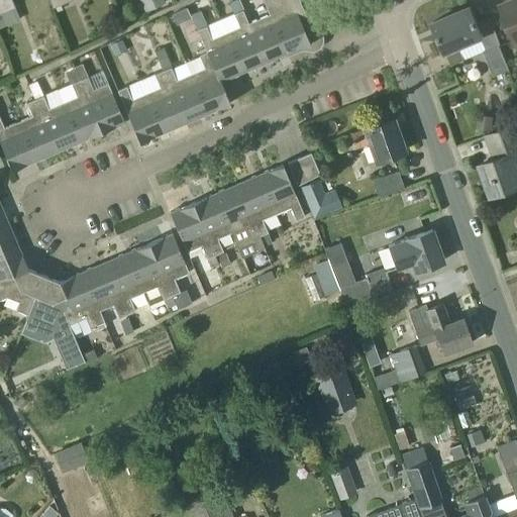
[(0,0),(0,27),(18,20),(14,8),(10,0),(0,0)]
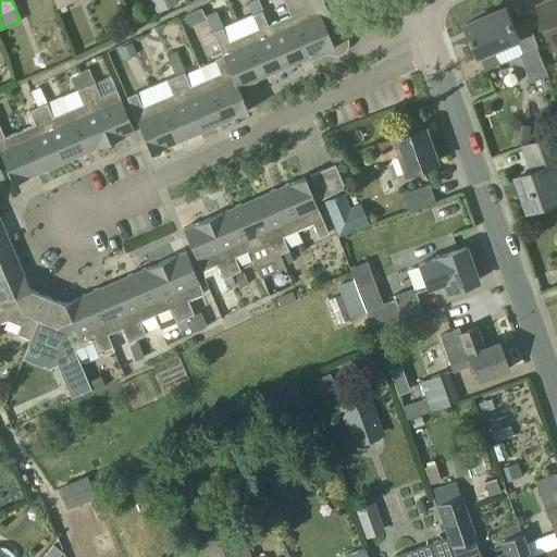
[(252,15),(260,11),(256,0),(252,0),(247,3),(252,15)]
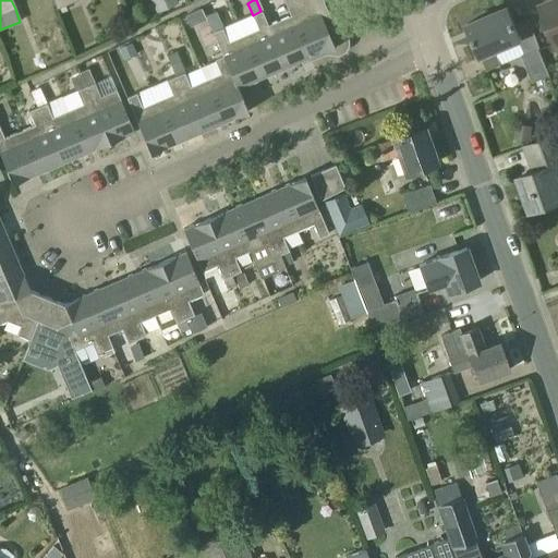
[(329,31),(328,32),(313,0),(283,0),(290,15),(308,58),(325,50),(327,52),(329,53),(331,55),(334,56),(336,56),(338,56),(340,55),(342,53),(344,52),(346,51),(347,49),(348,47),(349,45),(349,43),(349,40),(348,38),(347,36),(346,34),(344,33),(342,31),(340,29),(338,29),(336,29),(334,29),(331,29),(329,31)]
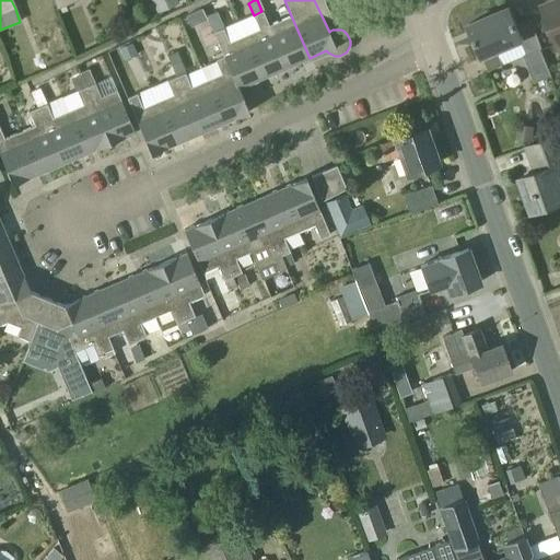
[(559,46),(559,0),(556,0),(541,6),(559,47),(559,46)]
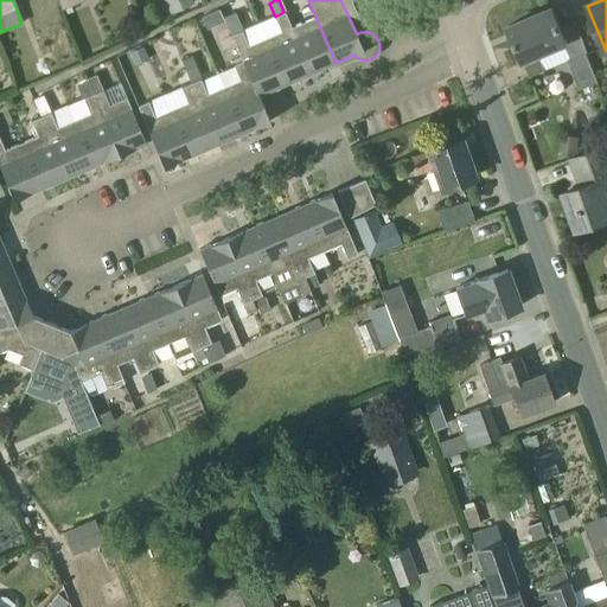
[(566,43),(561,29),(553,8),(509,26),(530,77),(545,70),(538,55),(566,43)]
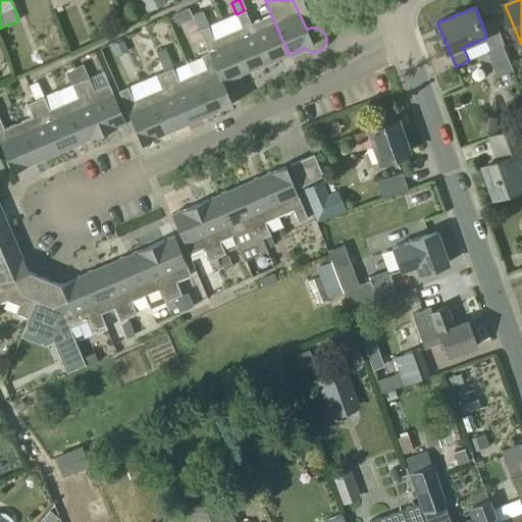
[(267,63),(251,23),(244,10),(237,14),(236,14),(242,28),(228,33),(245,72),(267,63)]
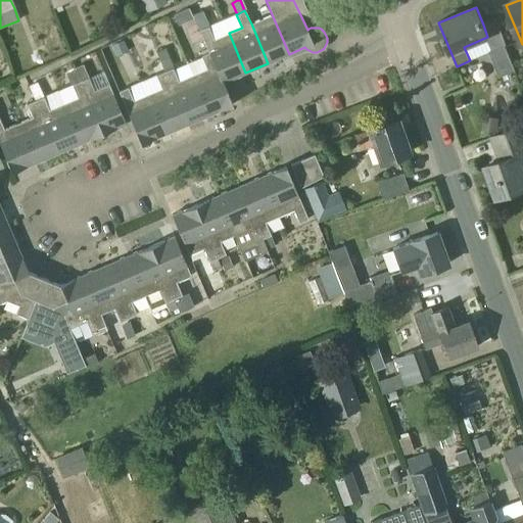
[(268,63),(289,54),(272,14),(251,24),(268,63)]
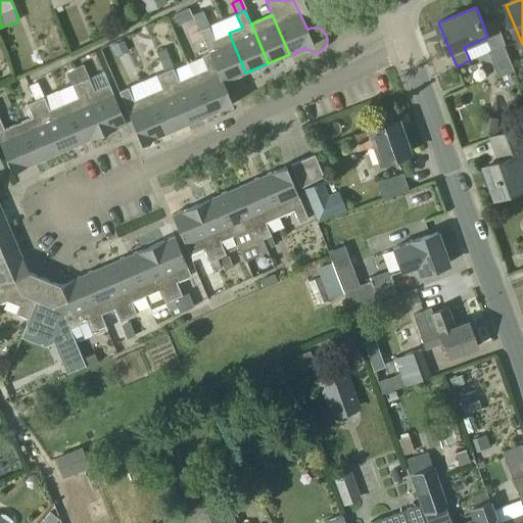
[(245,73),(229,33),(214,39),(208,27),(199,31),(208,53),(210,52),(223,83),(245,73)]
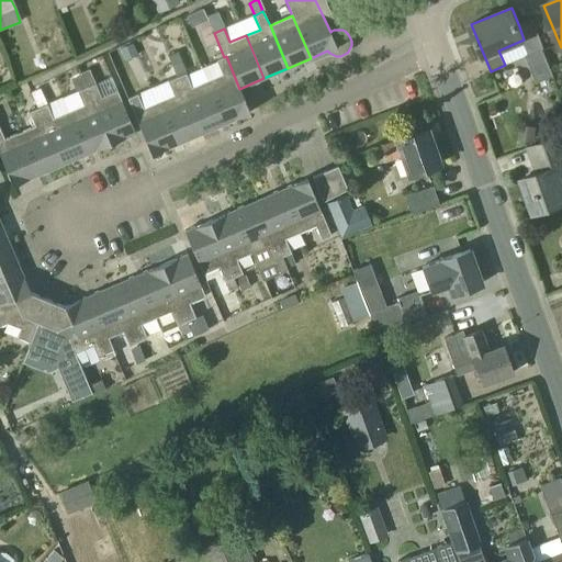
[(132,44),(120,49),(124,62),(137,56),(132,44)]
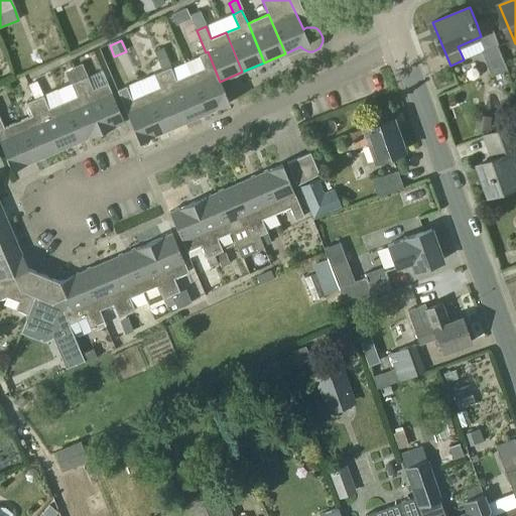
[(499,45),(484,51),(494,76),(509,70),(499,45)]
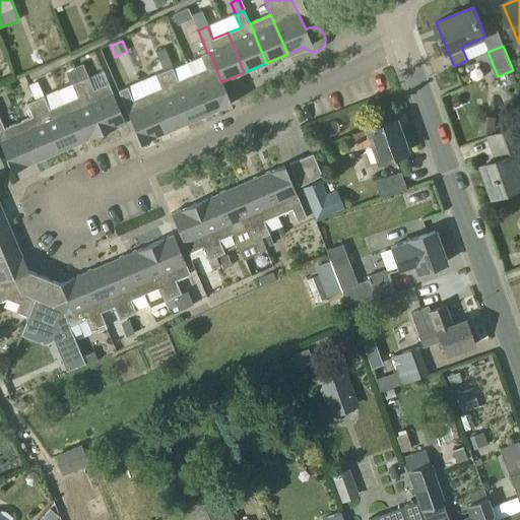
[(232,105),(221,82),(209,52),(207,53),(199,56),(205,69),(192,74),(208,114),(232,105)]
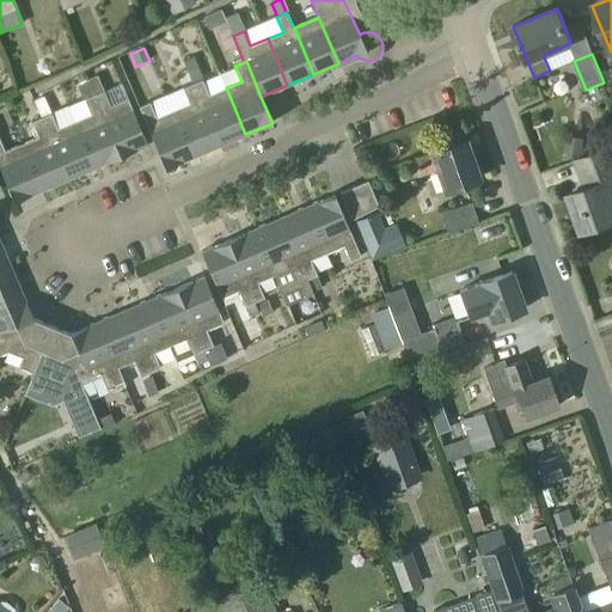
[(89,83),(90,85),(93,95),(103,90),(97,75),(87,80),(89,83)]
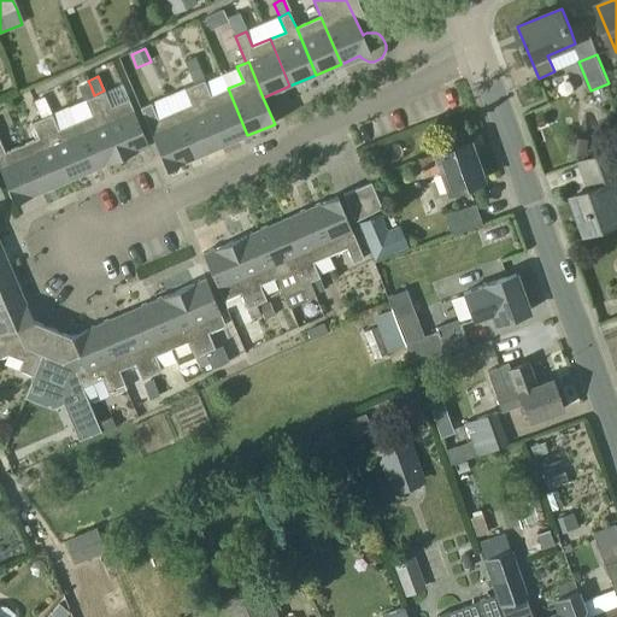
[(247,135),(228,88),(210,95),(204,80),(194,84),(221,147),(247,135)]
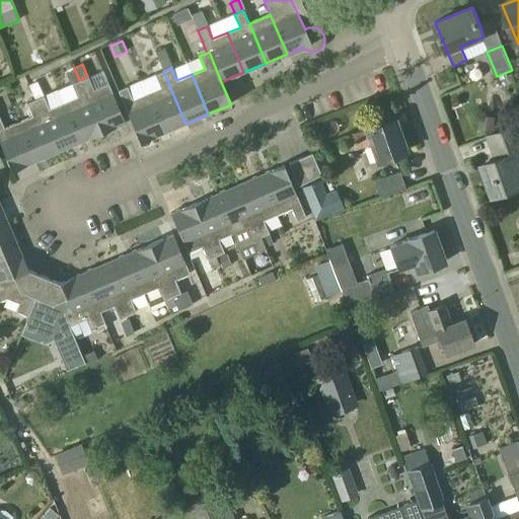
[(186,124),(163,71),(154,75),(160,88),(146,94),(162,133),(186,124)]
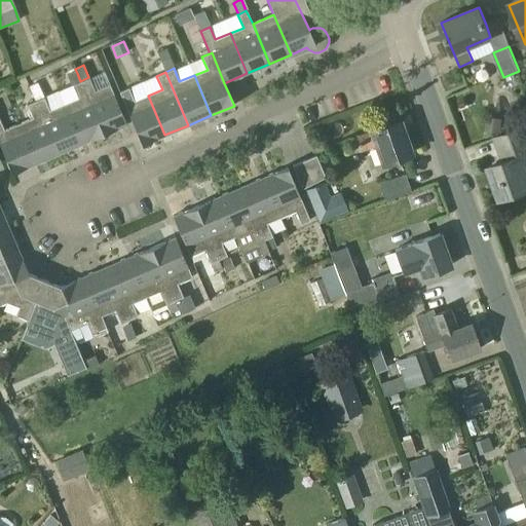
[(95,91),(88,77),(80,81),(103,135),(126,124),(110,84),(95,91)]
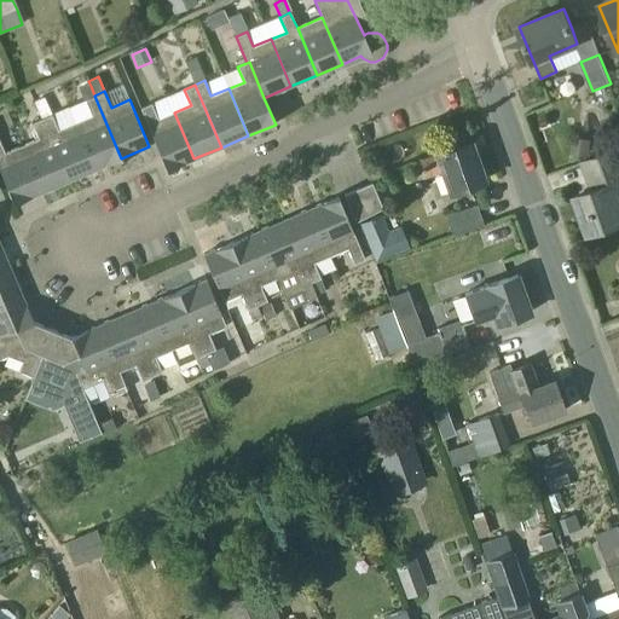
[(94,169),(121,158),(94,96),(85,100),(92,116),(75,123),(94,169)]
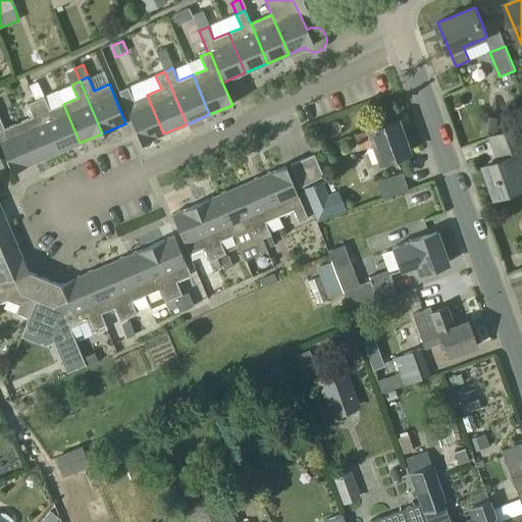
[(163,134),(147,95),(133,100),(127,88),(118,91),(141,144),(163,134)]
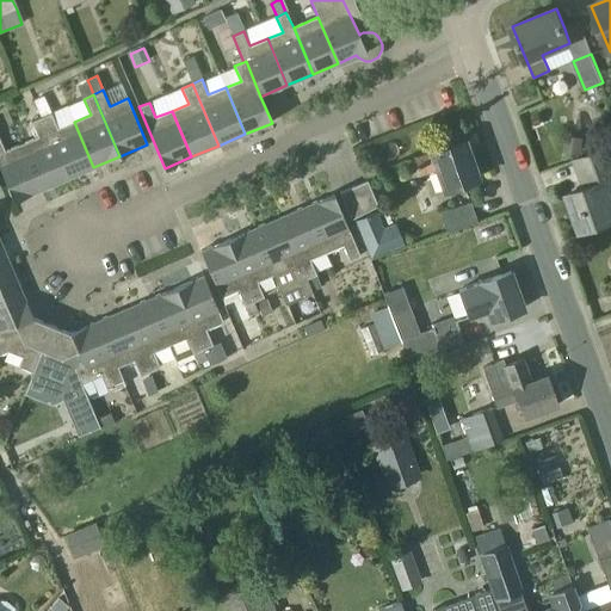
[(93,167),(74,122),(57,129),(50,113),(41,117),(67,179),(93,167)]
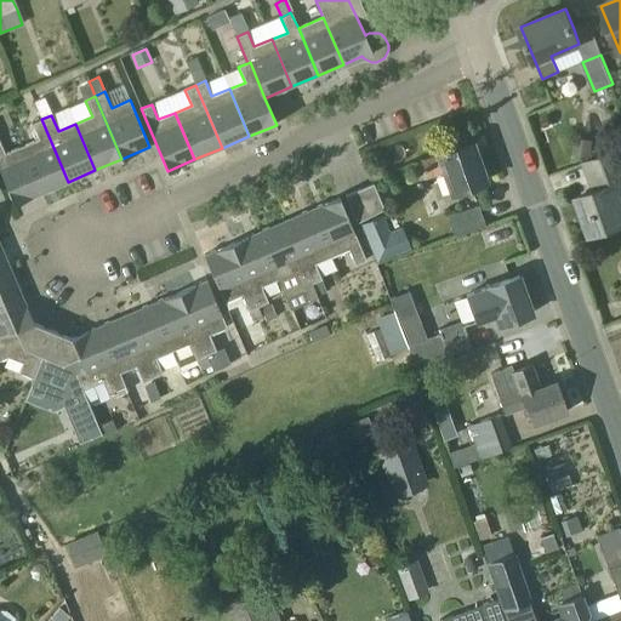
[(41,193),(68,182),(41,119),(32,124),(38,140),(22,147),(41,193)]
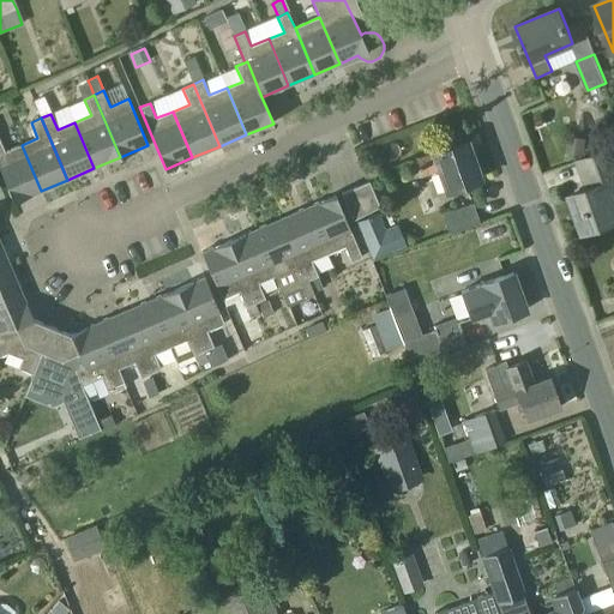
[(5,152),(0,140),(0,170),(14,203),(41,191),(22,145),(5,152)]
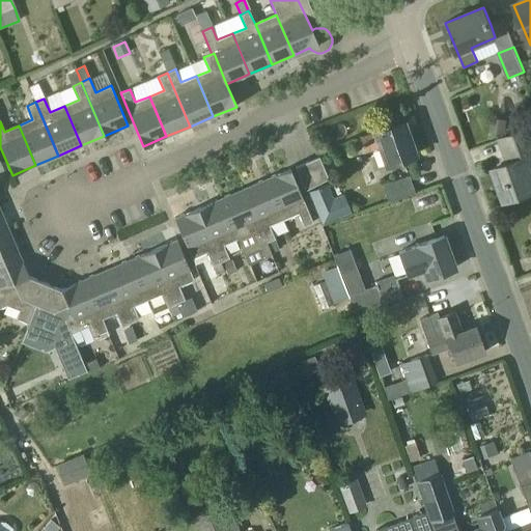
[(387,166),(415,156),(414,152),(416,151),(413,140),(410,141),(402,122),(374,132),(375,133),(361,138),(363,143),(361,143),(362,146),(364,146),(366,150),(380,146),(387,166)]
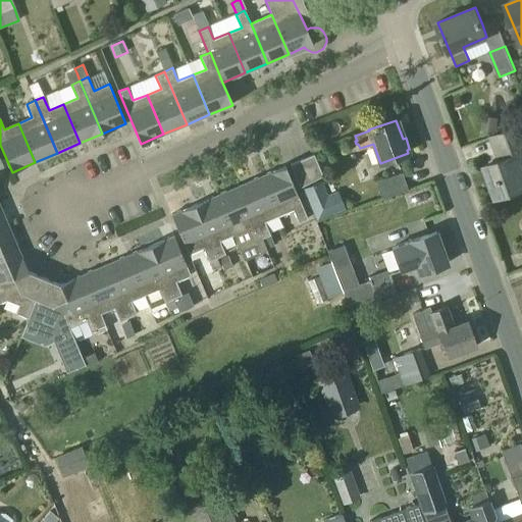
[(521,158),(521,124),(491,137),(501,160),(484,165),(497,198),(521,188),(521,166),(519,159),(521,158)]
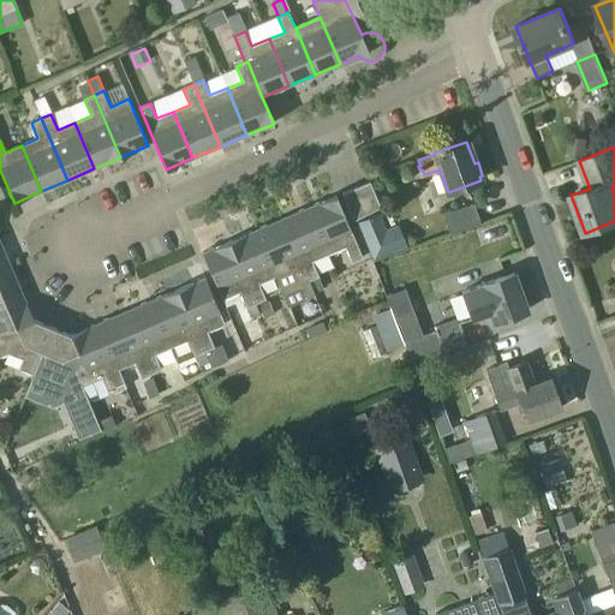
[(356,187),(366,214),(380,207),(369,181),(356,187)]
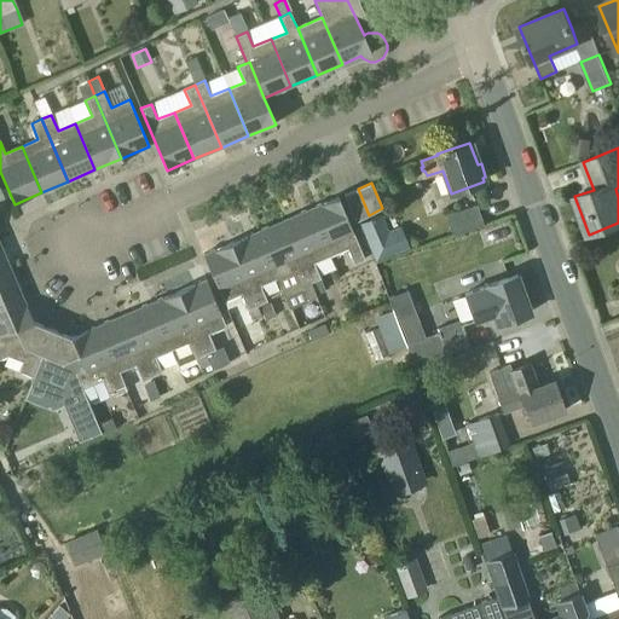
[(356,223),(369,215),(358,189),(343,195),(356,223)]
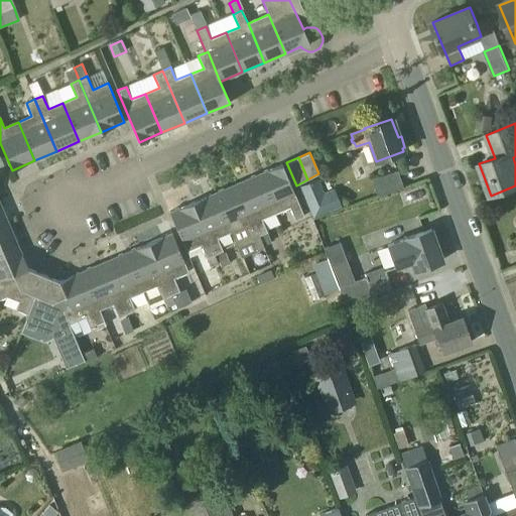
[(304,217),(282,166),(282,164),(259,174),(275,213),(289,207),(295,220),(304,217)]
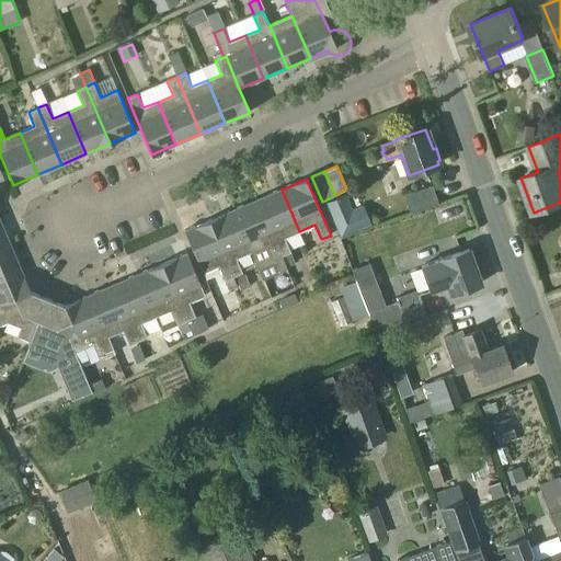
[(411,214),(418,212),(438,204),(432,185),(404,195),(411,214)]
